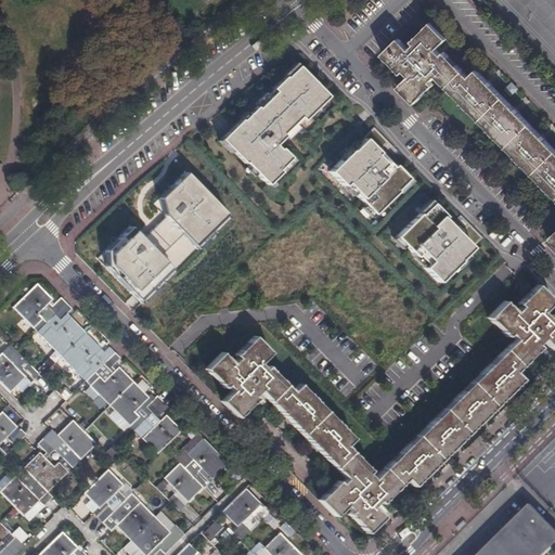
[(554,149),(546,140),(536,130),(525,118),(514,107),(494,87),(483,76),(477,69),(469,77),(446,52),(442,55),(437,50),(448,39),(431,23),(413,41),(415,44),(411,50),(400,38),(383,54),(402,74),(404,72),(410,76),(399,86),(415,103),(435,85),(431,81),(437,77),(554,196),(554,233),(550,240),(554,244),(554,149)]
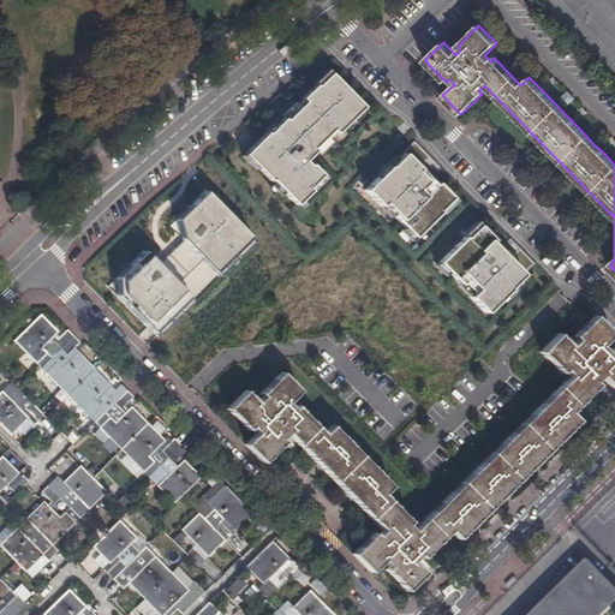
[(329,73),(245,154),(294,204),(321,178),(305,162),(362,107),(329,73)]
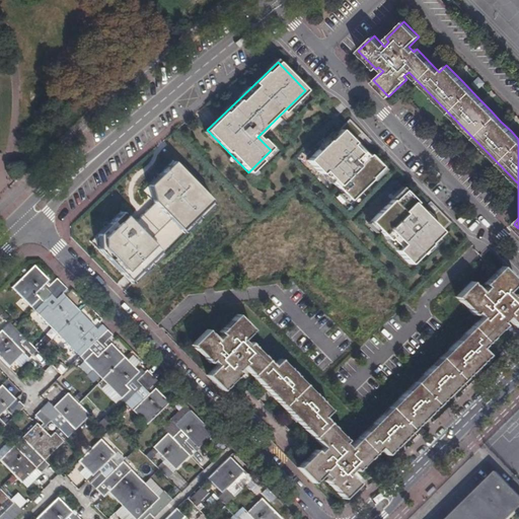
[(479,77),(472,84),(477,90),(485,84),(479,77)]
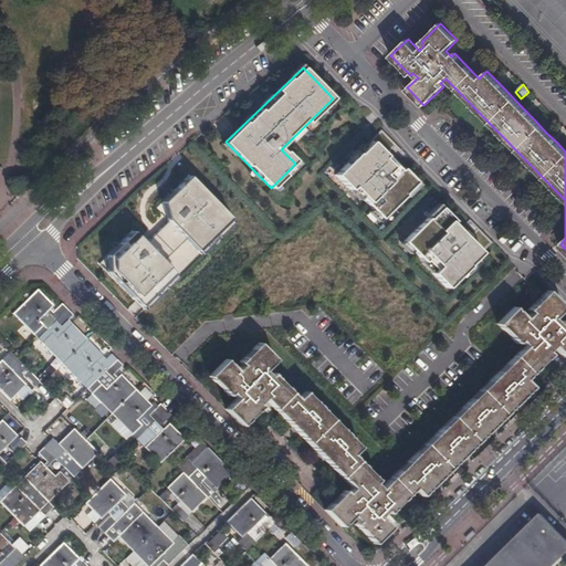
[(380,132),(337,174),(381,219),(417,184),(388,154),(396,146),(380,132)]
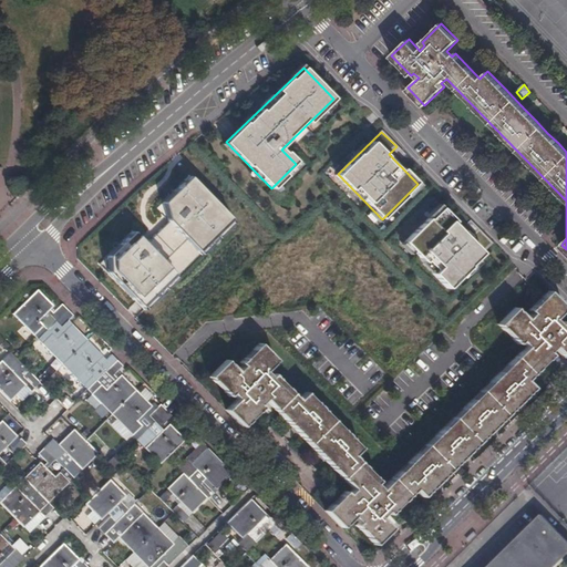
[(132,230),(98,263),(145,311),(235,224),(189,176),(155,209),(167,222),(145,244),(132,230)]
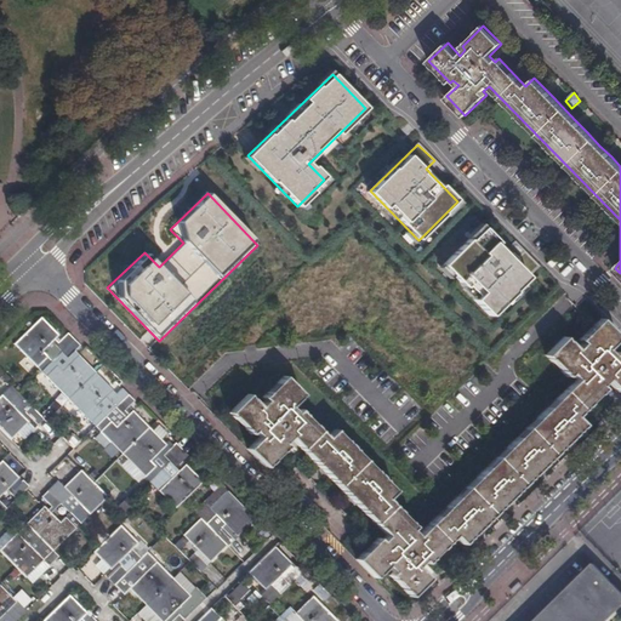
[(480,228),(443,265),(493,315),(540,269),(523,252),(514,262),(480,228)]
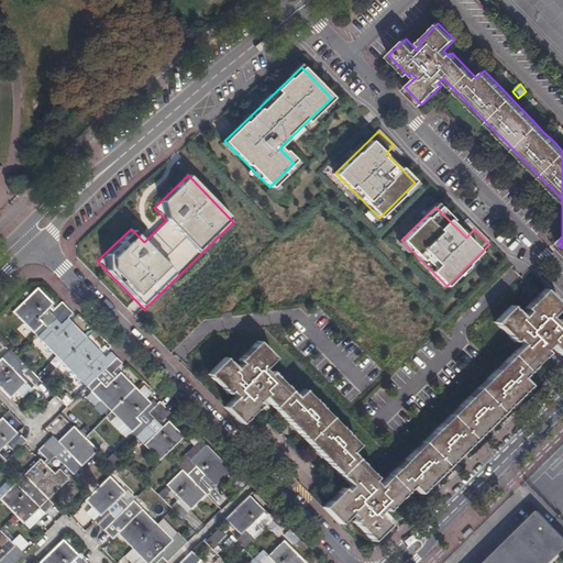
[(148,441),(144,445),(159,462),(185,438),(168,421),(165,424),(162,422),(172,414),(159,401),(151,410),(147,407),(151,404),(121,373),(118,376),(113,373),(123,364),(111,352),(106,357),(68,319),(74,313),(62,302),(54,311),(50,307),(53,304),(37,288),(13,312),(136,437),(141,432),(148,441)]
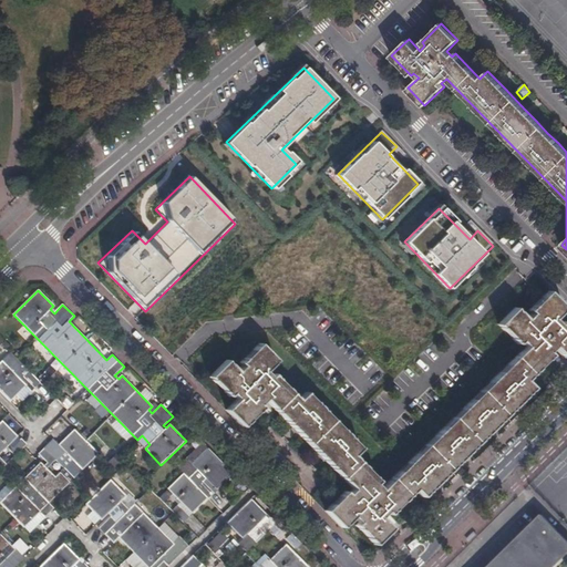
[(422,498),(429,492),(439,481),(461,460),(472,449),(483,437),(494,426),(515,405),(526,394),(533,388),(526,380),(552,356),(548,352),(554,348),(564,359),(566,356),(566,327),(562,321),(558,325),(554,319),(565,309),(548,291),(528,311),(532,315),(526,319),(515,309),(498,325),(517,344),(521,342),(526,347),(381,491),(375,485),(379,482),(354,456),(361,450),(306,393),(299,401),(274,374),(270,378),(266,372),(277,361),(260,344),(240,363),(243,367),(241,369),(238,372),(227,361),(210,378),(229,398),(232,394),(237,400),(227,411),(244,428),(263,409),(264,409),(260,405),(265,401),(276,411),(295,430),(305,441),(316,452),(326,462),(353,490),(348,495),(346,492),(326,512),(342,528),(353,517),(359,523),(356,525),(374,546),(392,529),(381,518),(387,513),(390,516),(415,491),(422,498)]
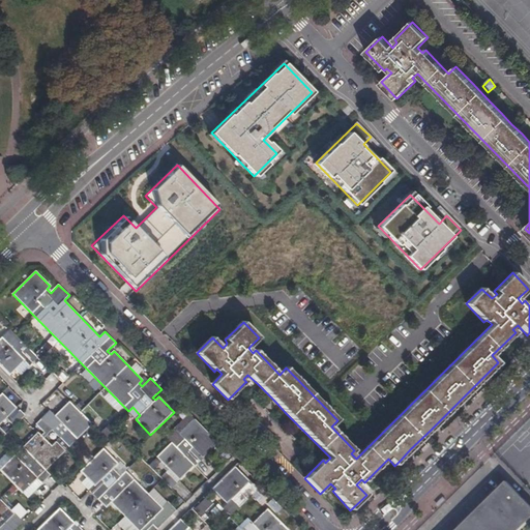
[(10,347),(19,339),(16,335),(6,343),(2,339),(0,340),(0,364),(9,375),(24,361),(21,358),(22,357),(24,355),(31,363),(37,358),(27,347),(18,355),(10,347)]
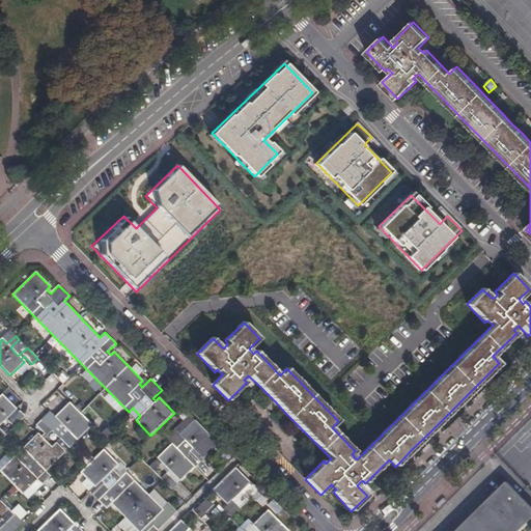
[(56,378),(63,383),(68,376),(61,371),(56,378)]
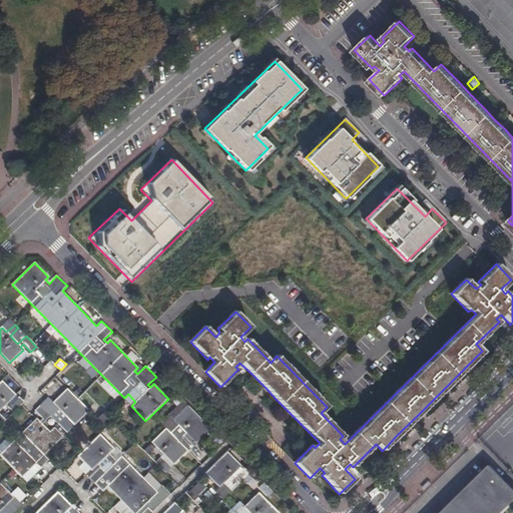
[(2,382),(0,383),(0,423),(2,425),(6,421),(0,414),(0,411),(6,406),(14,414),(23,405),(25,403),(19,397),(11,405),(8,403),(16,396),(2,382)]
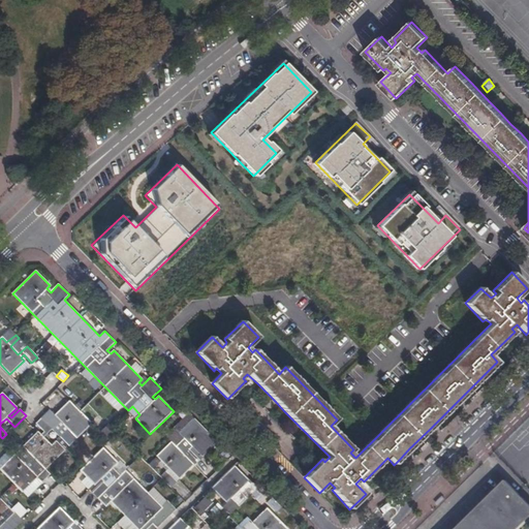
[(38,432),(0,468),(0,469),(23,492),(37,478),(24,464),(32,456),(45,470),(47,469),(69,446),(64,441),(66,440),(72,434),(78,439),(92,424),(69,401),(55,415),(58,418),(55,422),(47,413),(36,424),(44,432),(41,435),(38,432)]
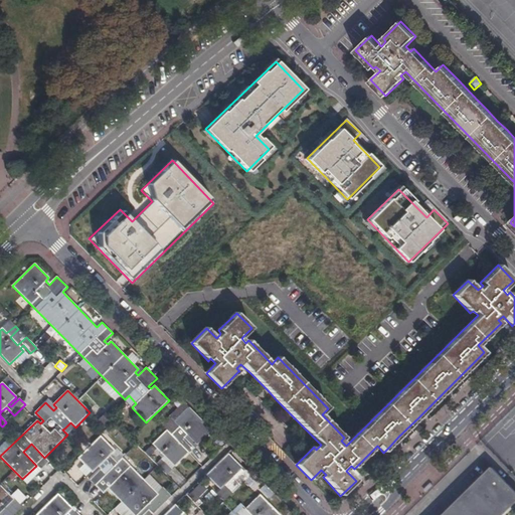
[(164,457),(156,465),(167,476),(172,471),(164,462),(167,460),(174,467),(189,453),(189,454),(194,449),(186,440),(189,438),(196,445),(211,431),(189,407),(175,421),(175,422),(167,431),(153,445),(145,453),(149,457),(157,449),(164,457)]
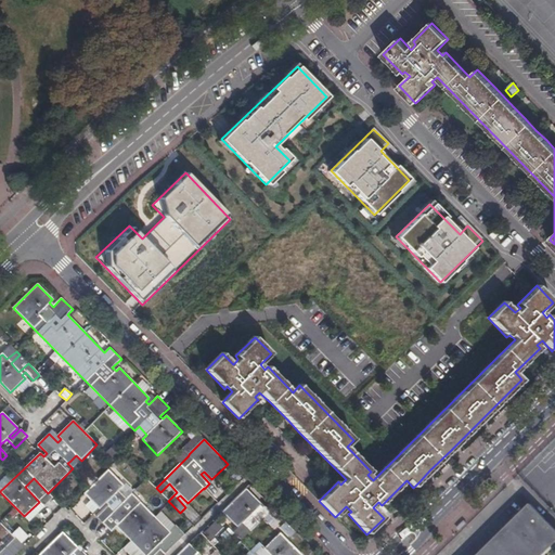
[(156,552),(152,554),(165,554),(157,546),(165,539),(173,546),(178,543),(169,534),(170,533),(131,494),(126,500),(118,491),(124,486),(108,470),(84,493),(100,510),(103,506),(105,510),(97,517),(107,529),(117,520),(119,524),(116,527),(143,554),(147,554),(154,549),(156,552)]
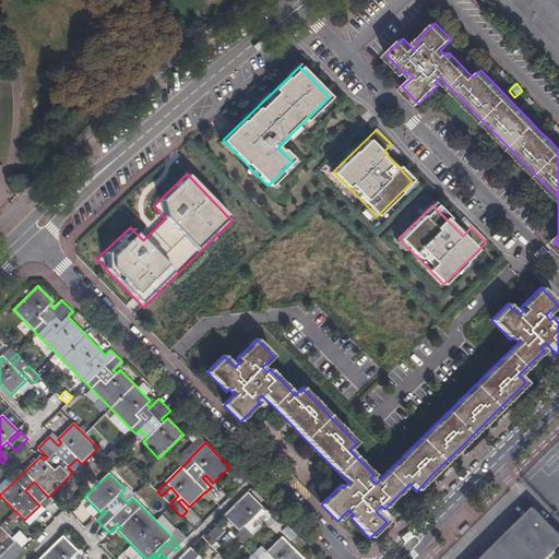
[(223,516),(239,532),(248,540),(252,535),(245,526),(251,519),(261,528),(272,516),(266,510),(258,519),(256,515),(263,508),(248,492),(223,516)]
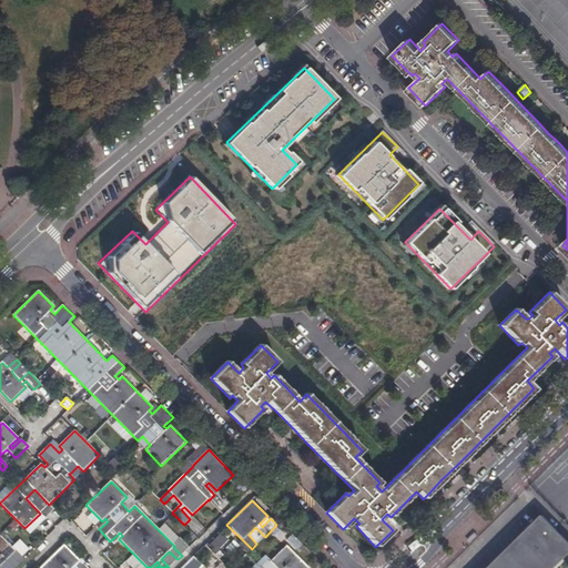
[(557,567),(567,558),(567,541),(544,517),(492,567),(557,567)]
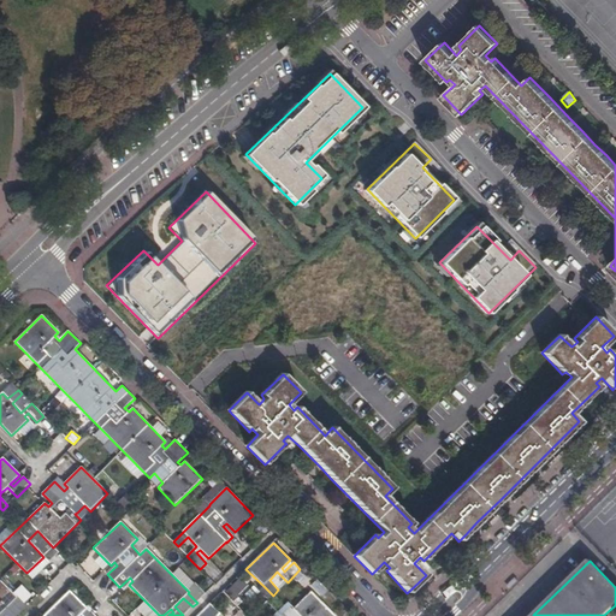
[(183,563),(179,570),(190,576),(194,569),(183,563)]
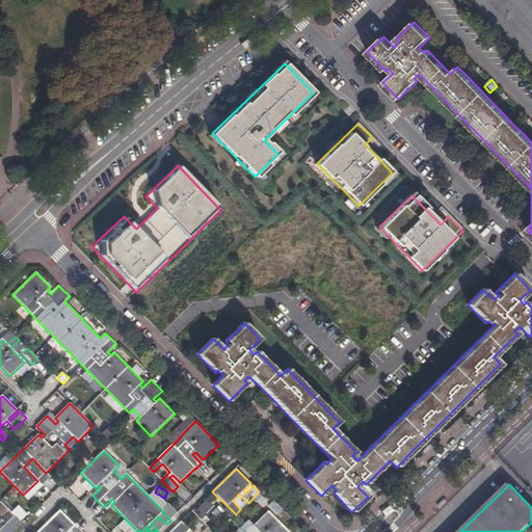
[(202,519),(213,506),(206,499),(194,511),(202,519)]
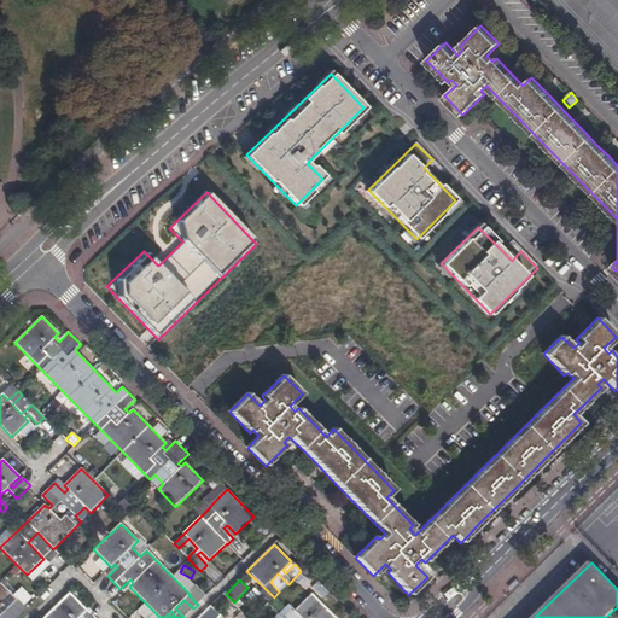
[(0,617),(17,617),(30,607),(27,602),(23,606),(0,583),(0,617)]
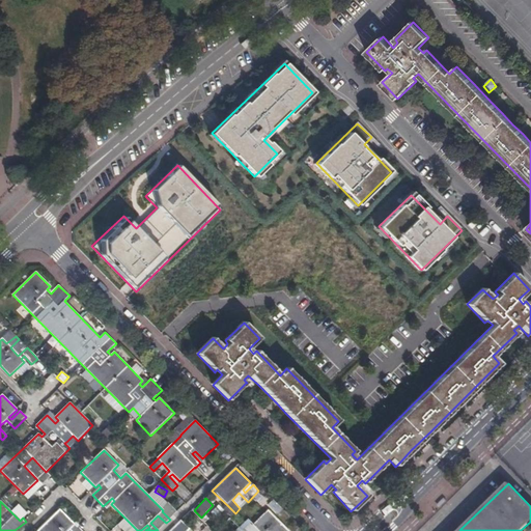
[(82,530),(78,526),(72,530),(66,530),(75,524),(60,509),(37,530),(82,530)]
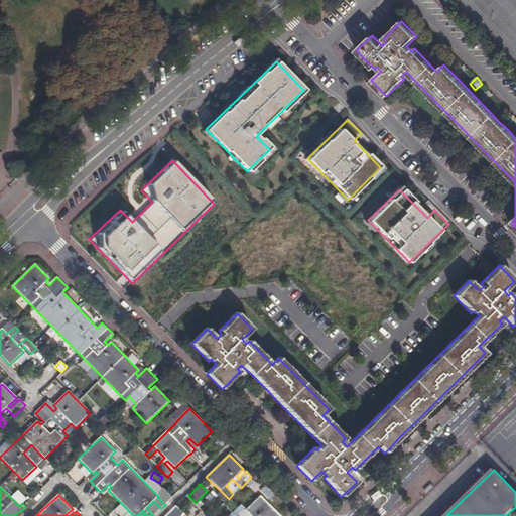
[(280,515),(260,496),(246,510),(250,515),(249,515),(280,515)]
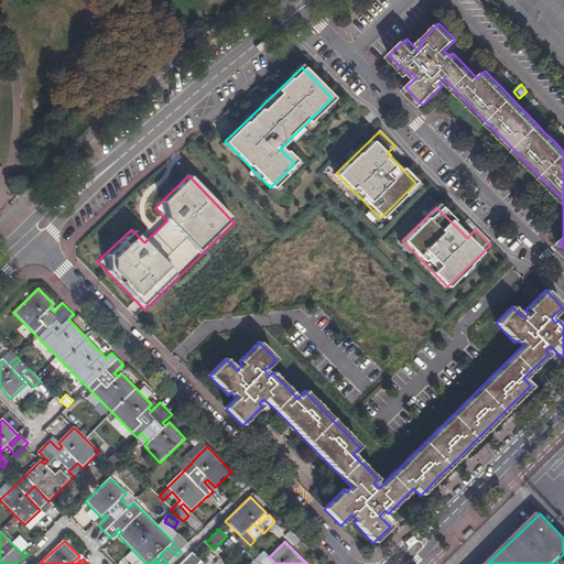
[(181,563),(199,563),(202,563),(193,553),(181,563)]
